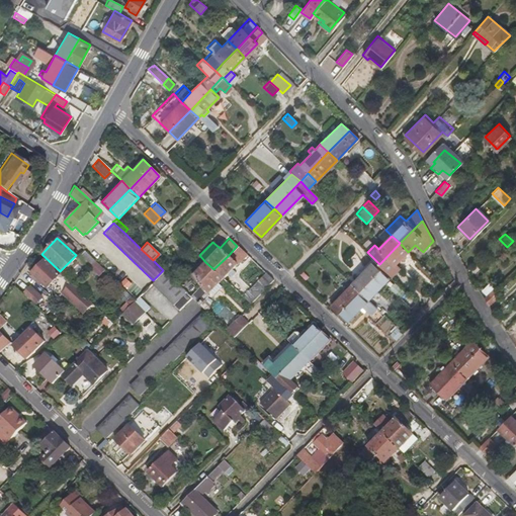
[(398,267),(396,265),(408,252),(400,243),(379,264),(382,267),(391,275),(398,267)]
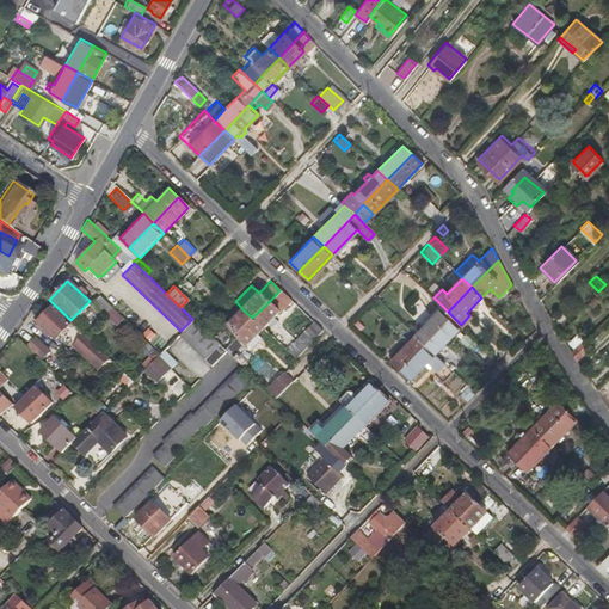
[(262,327),(278,312),(275,308),(285,296),(280,290),(269,302),(252,318),(262,327)]
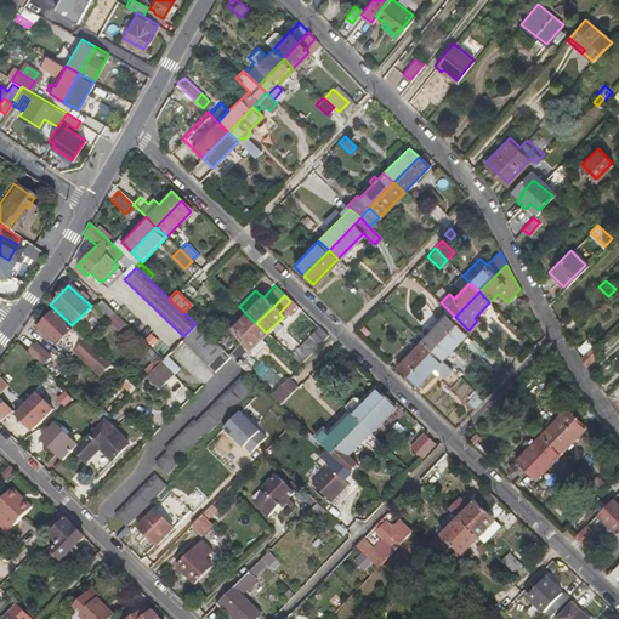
[(113,312),(101,300),(92,307),(106,319),(113,312)]
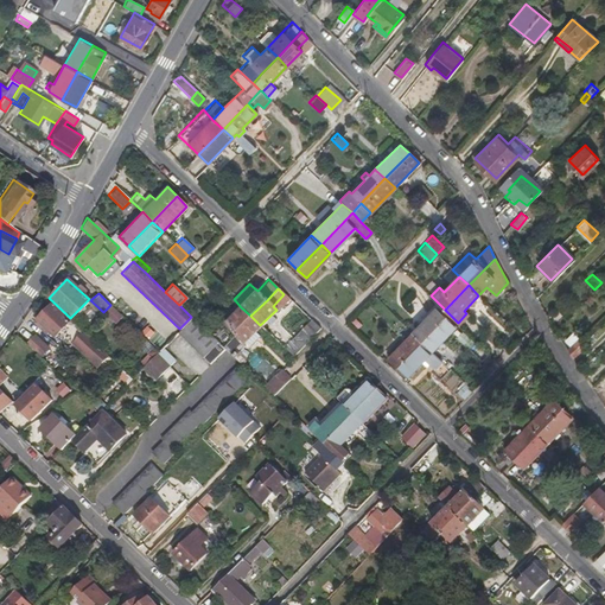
[(51,338),(68,322),(49,304),(33,320),(40,328),(38,330),(44,336),(46,333),(51,338)]
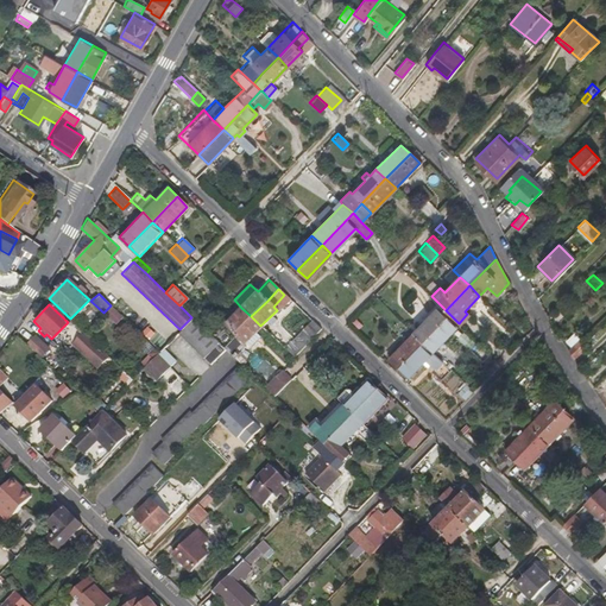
[(103,313),(114,322),(121,315),(111,304),(103,313)]
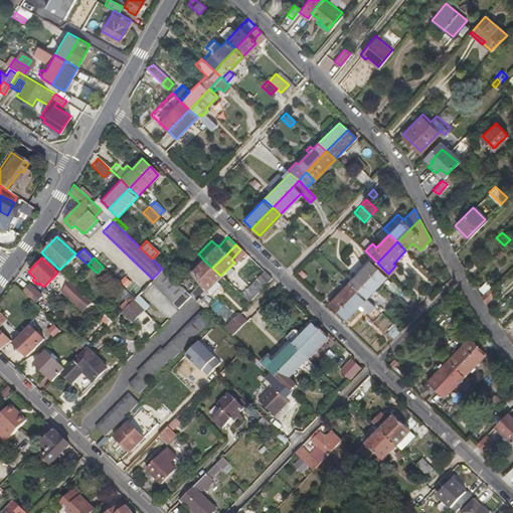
[(190,275),(198,283),(212,268),(204,261),(190,275)]
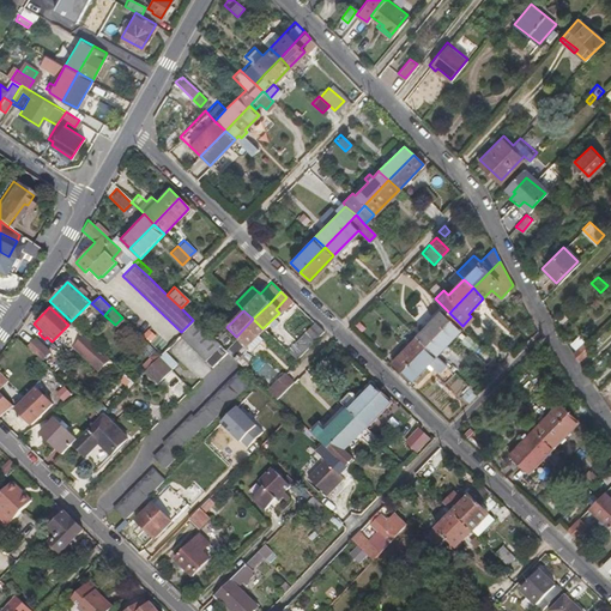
[(425,344),(449,320),(440,310),(417,336),(425,344)]
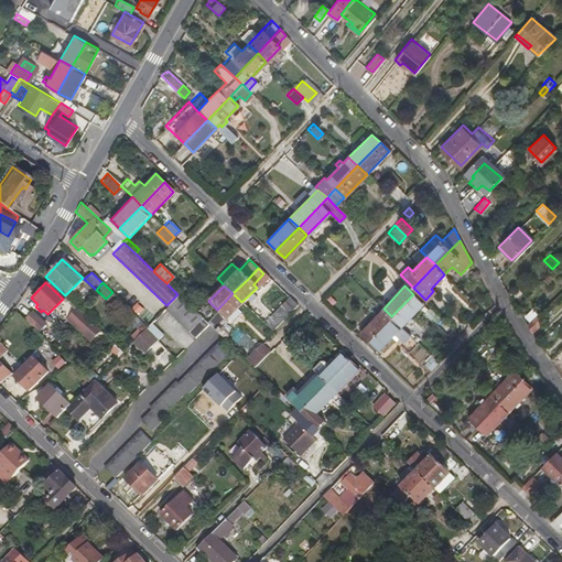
[(241,302),(233,293),(217,310),(206,321),(208,323),(222,337),(229,330),(223,324),(227,319),(229,322),(239,311),(236,307),(241,302)]
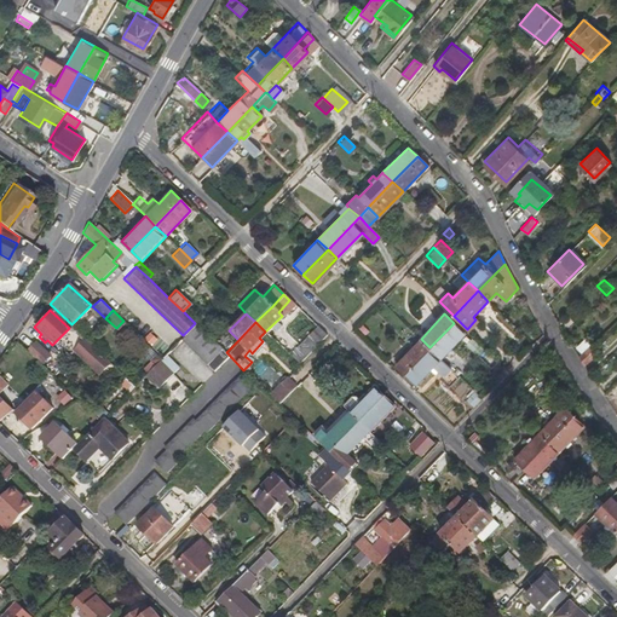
[(213,370),(229,355),(195,323),(194,324),(183,335),(179,339),(213,370)]
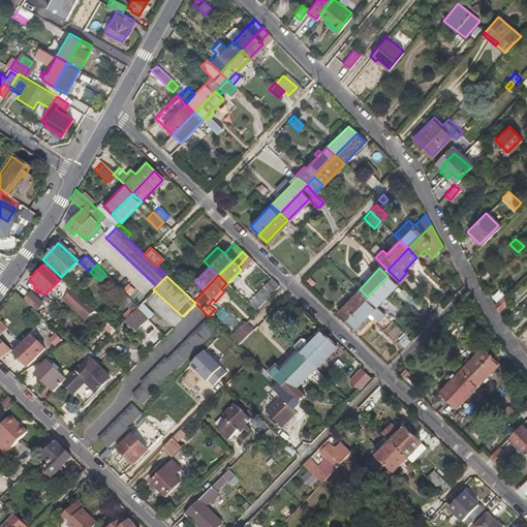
[(376,305),(396,284),(388,276),(367,297),(376,305)]
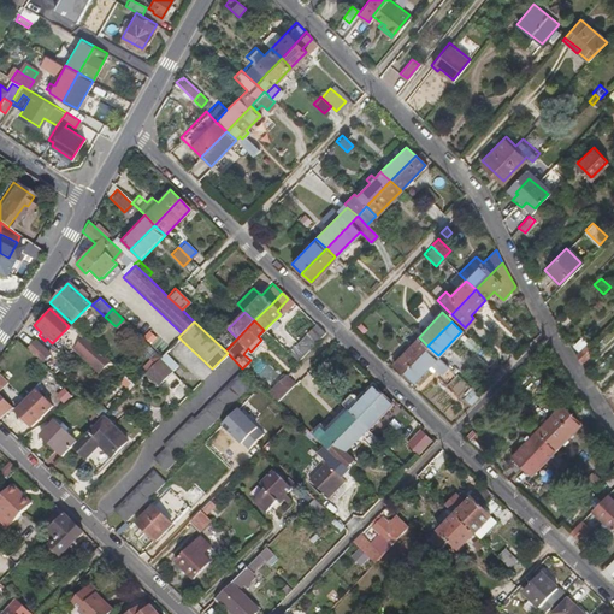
[(314,324),(289,352),(296,360),(324,332),(314,324)]
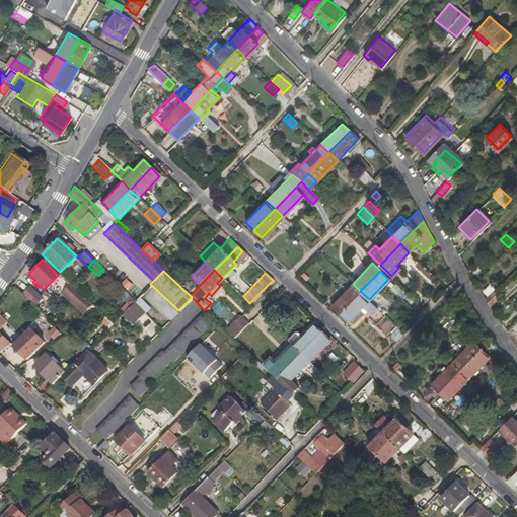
[(91,303),(70,283),(61,293),(74,305),(77,303),(84,310),(91,303)]
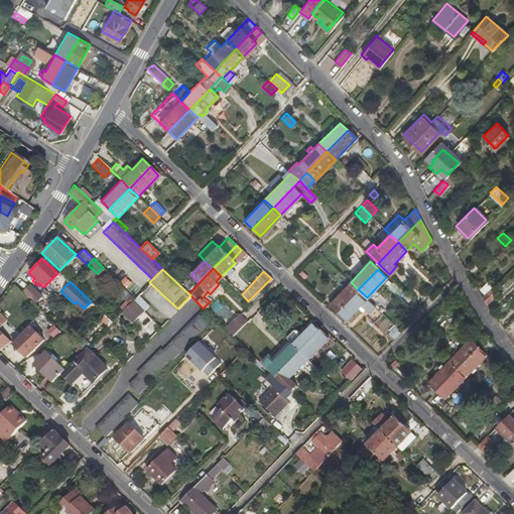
[(27,282),(20,290),(32,301),(39,293),(27,282)]
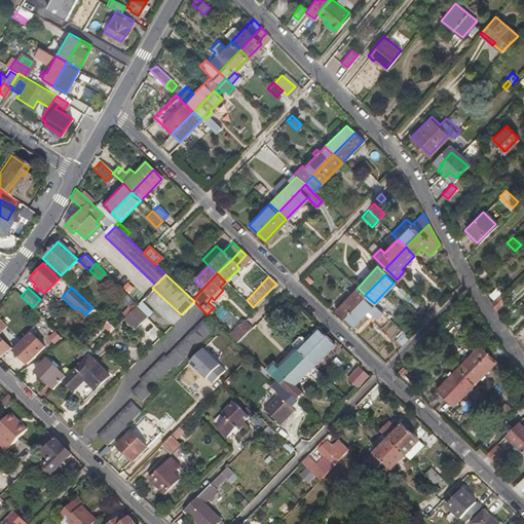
[(343,317),(365,295),(358,288),(335,309),(343,317)]
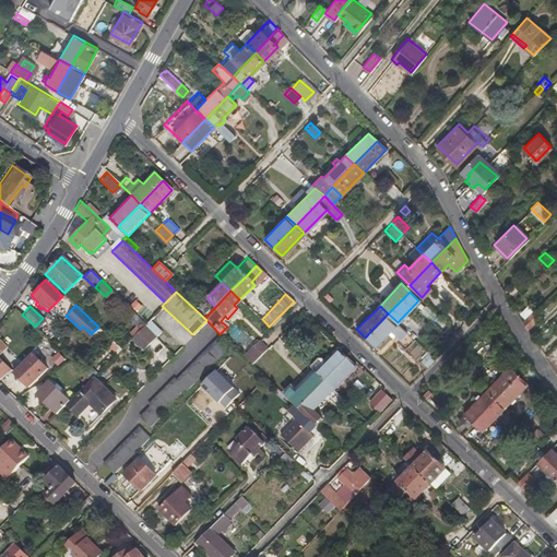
[(449,323),(438,312),(431,319),(442,330),(449,323)]
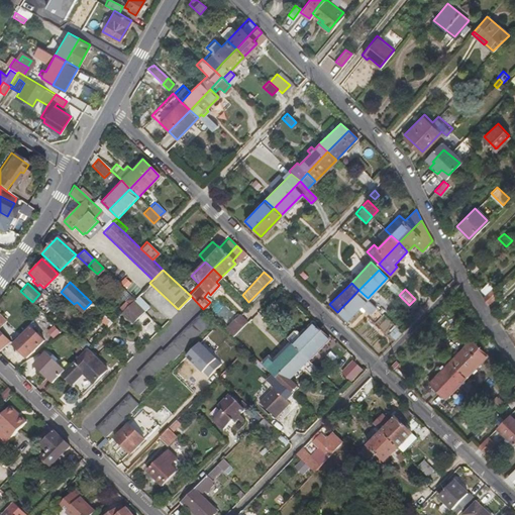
[(497,294),(491,289),(482,297),(487,304),(497,294)]
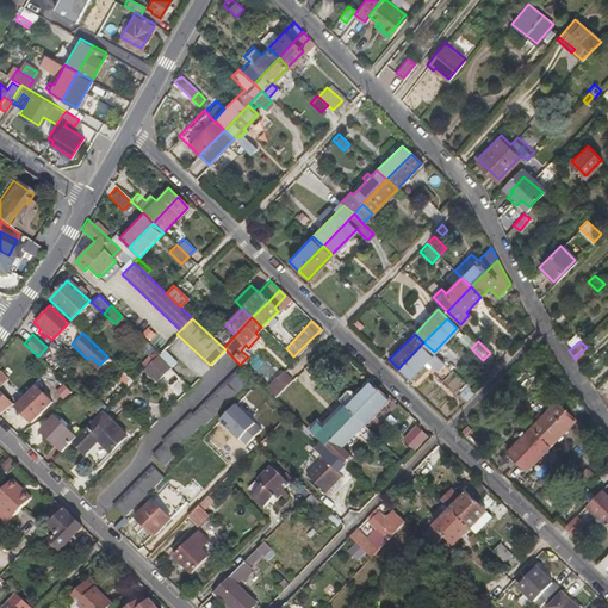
[(408,378),(434,352),(423,342),(398,368),(408,378)]
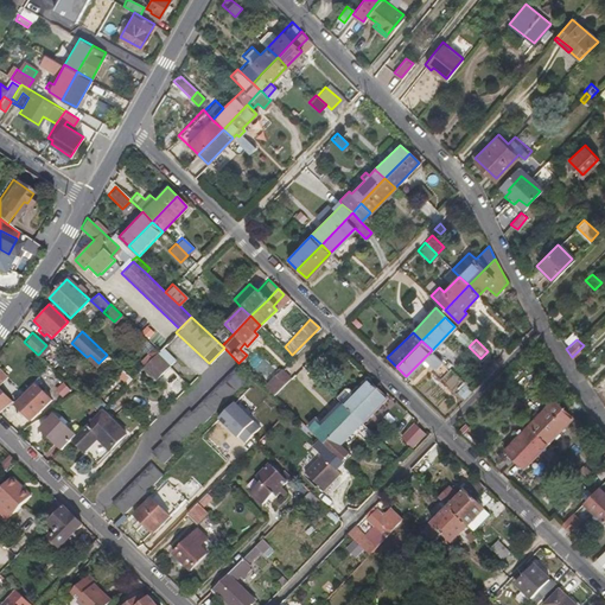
[(167,365),(173,358),(161,348),(158,350),(155,354),(167,365)]
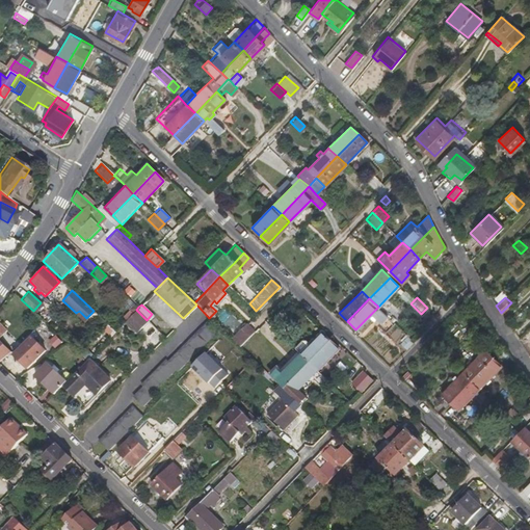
[(135,310),(125,321),(136,332),(147,320),(136,310),(135,310)]
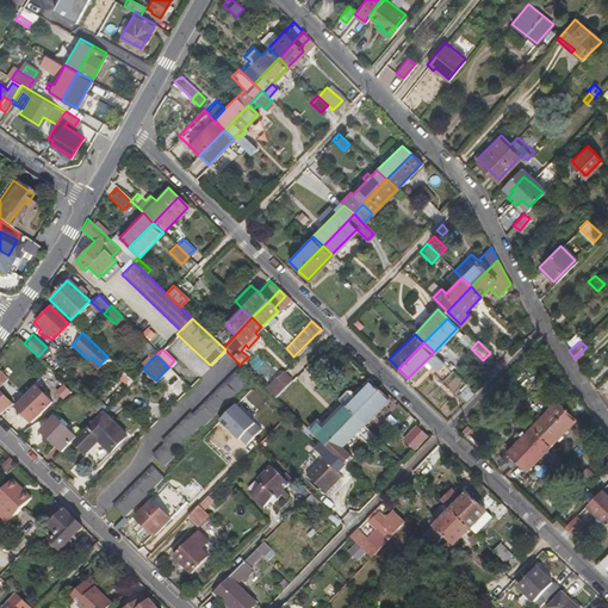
[(91,357),(87,359),(97,368),(99,365),(91,357)]
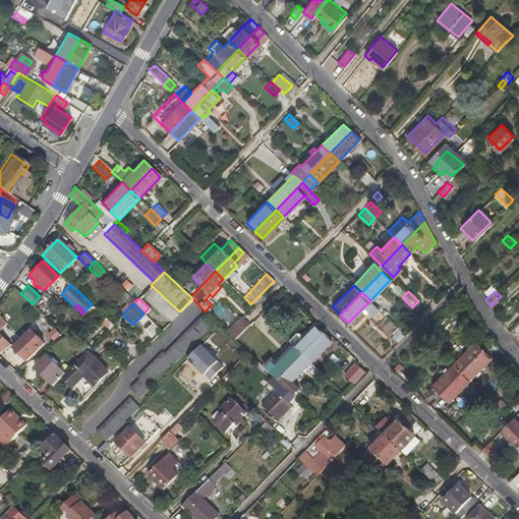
[(269,322),(258,313),(251,321),(261,330),(269,322)]
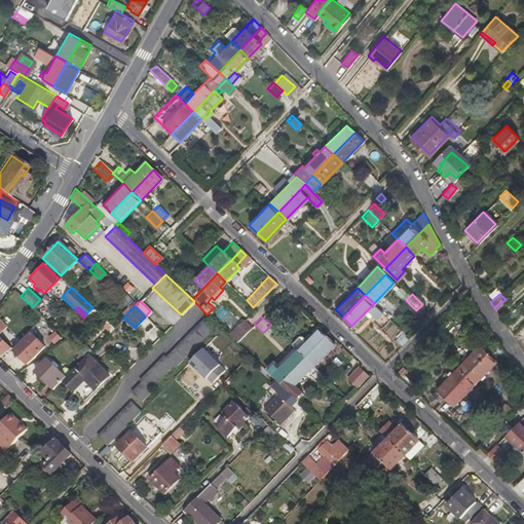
[(108,333),(114,327),(106,319),(100,325),(108,333)]
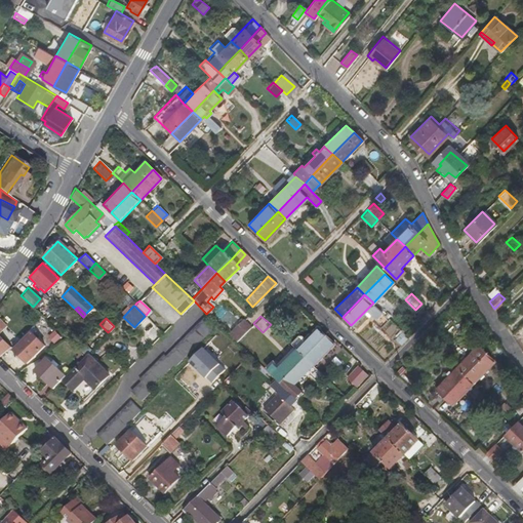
[(172,368),(211,328),(201,318),(162,357),(161,356),(137,379),(138,381),(129,392),(138,401),(149,392),(148,390),(171,366),(172,368)]
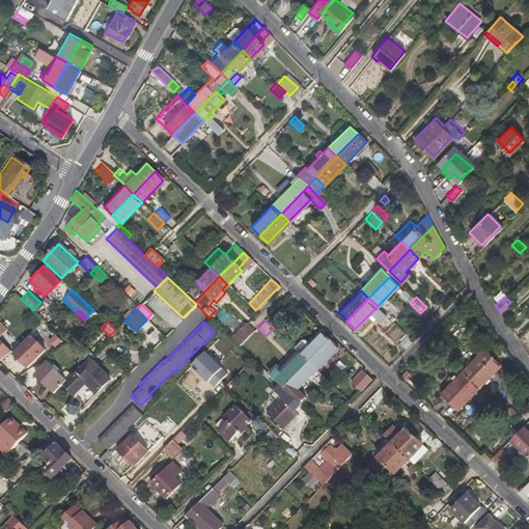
[(36,327),(53,344),(58,339),(42,323),(36,327)]
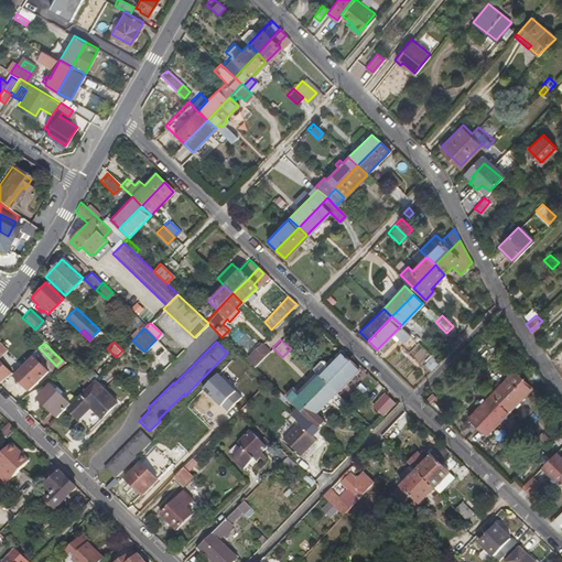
[(244,358),(252,367),(261,358),(268,352),(259,343),(244,358)]
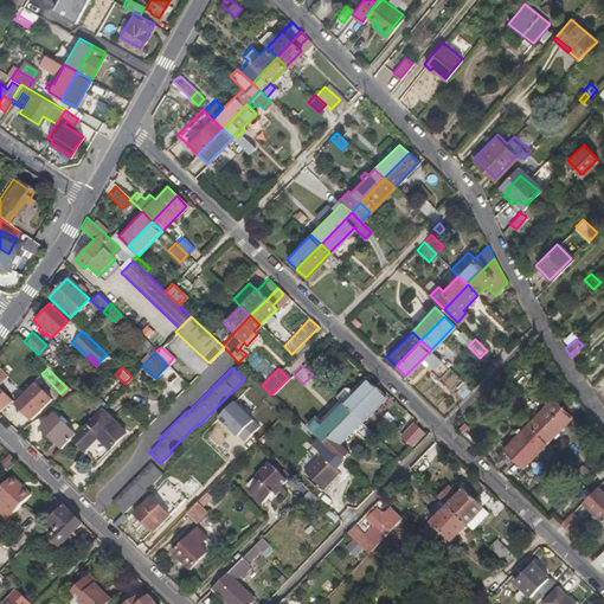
[(351,412),(376,387),(365,378),(352,392),(345,386),(334,397),(341,403),(351,412)]
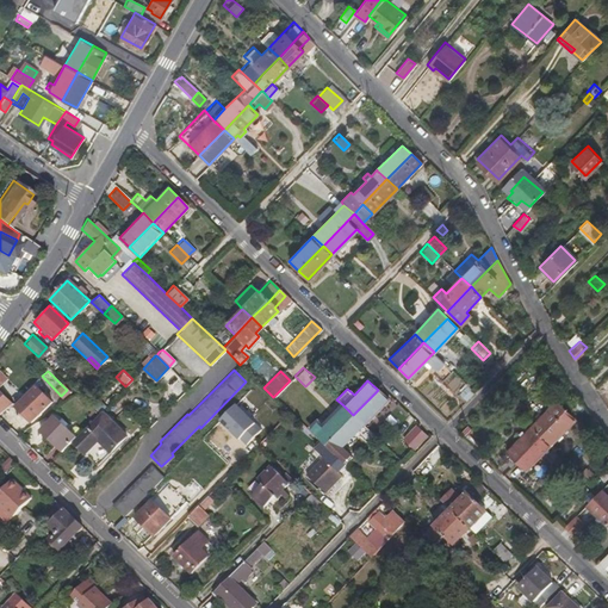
[(464,398),(473,390),(466,384),(458,392),(464,398)]
